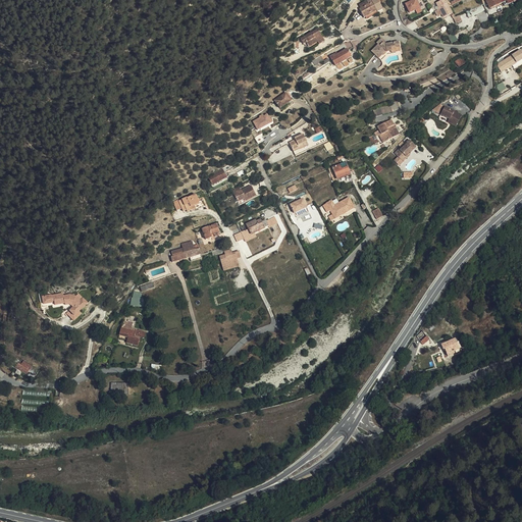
[(363,3),(357,6),(360,12),(364,10),(367,16),(375,11),(376,12),(382,9),(377,1),(376,1),(375,0),(368,0),(370,1),(363,5),(363,3)]
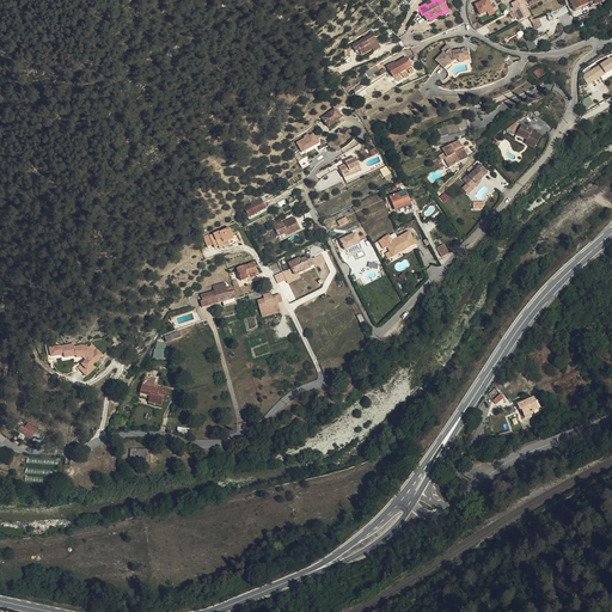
[(481,16),(488,12),(490,16),(496,13),(489,0),(482,0),(475,4),(481,16)]
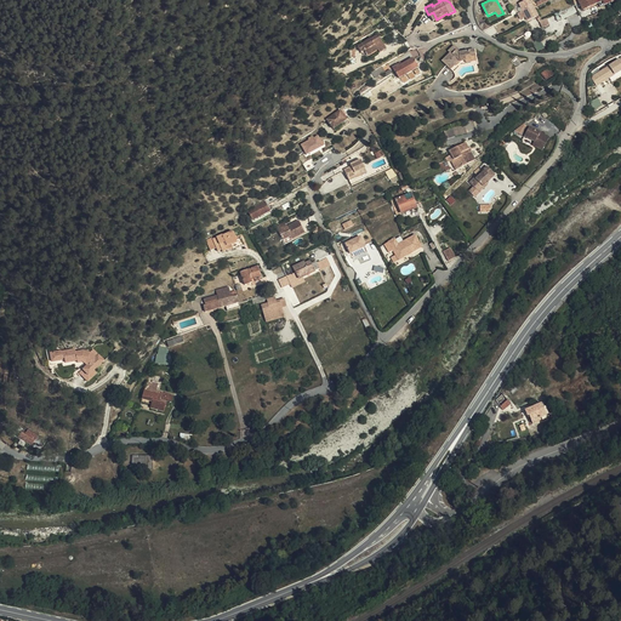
[(593,5),(590,0),(575,0),(581,11),(593,5)]
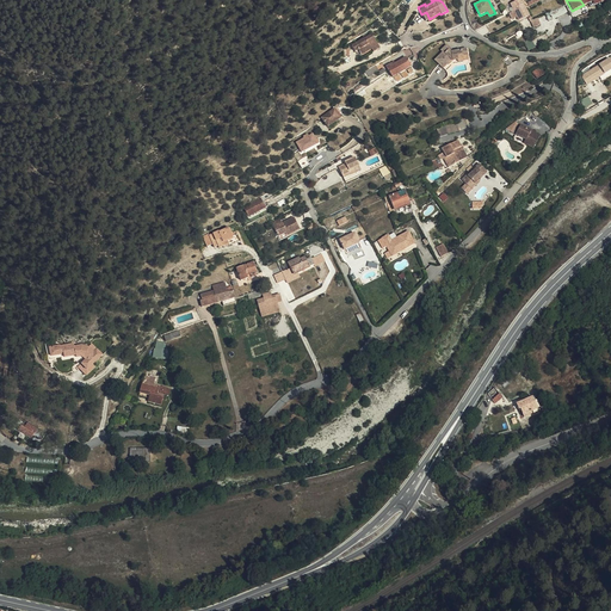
[(514,12),(519,22),(529,16),(522,1),(510,7),(513,13),(514,12)]
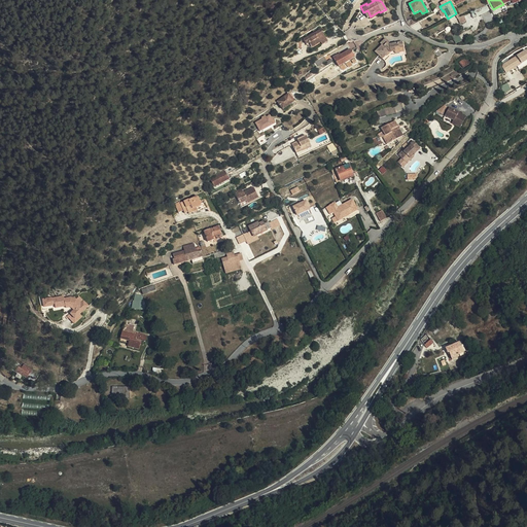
[(486,6),(473,12),(477,18),(489,11),(486,6)]
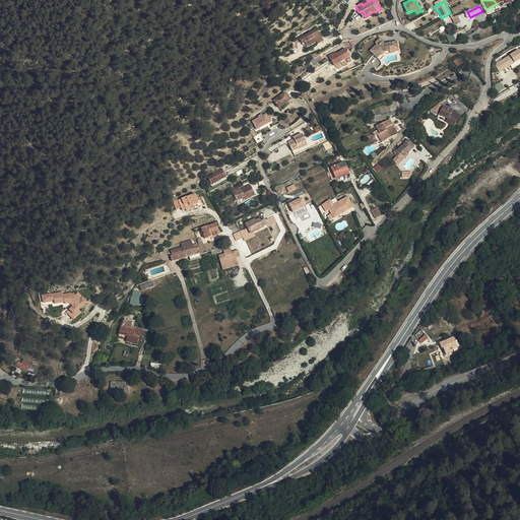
[(315,28),(304,36),(307,38),(300,43),(301,44),(304,43),(306,48),(315,43),(316,45),(320,43),(315,33),(316,33),(315,28)]
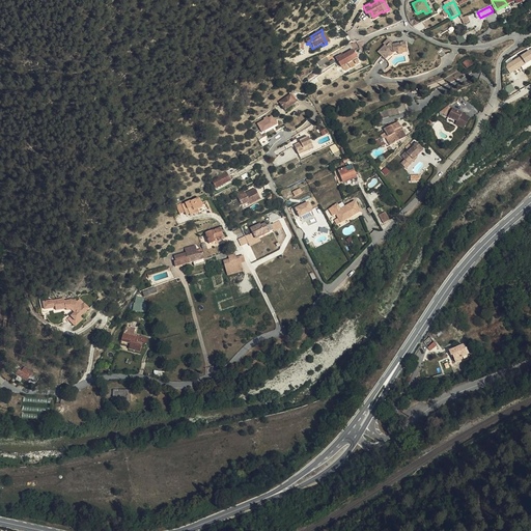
[(394,46),(395,45),(389,38),(384,44),(386,46),(387,47),(391,43),(394,46)]
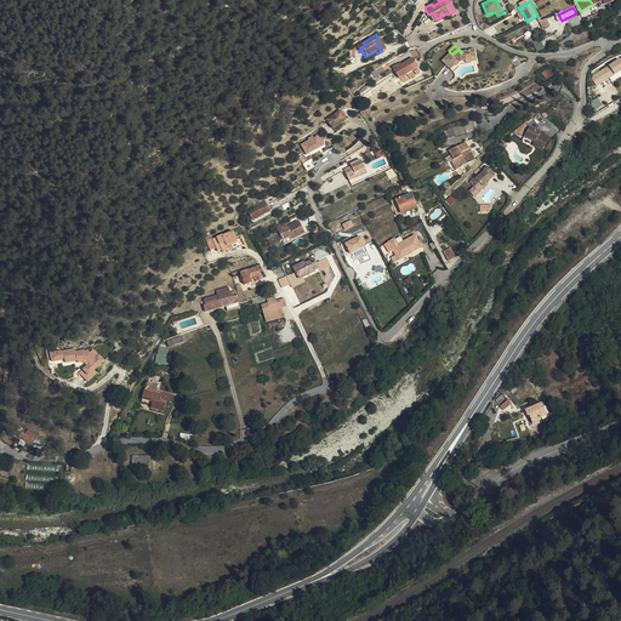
[(469,51),(462,52),(461,53),(457,50),(453,55),(451,53),(444,61),(455,72),(462,64),(461,61),(466,61),(472,60),(471,57),(477,56),(476,49),(469,50),(469,51)]
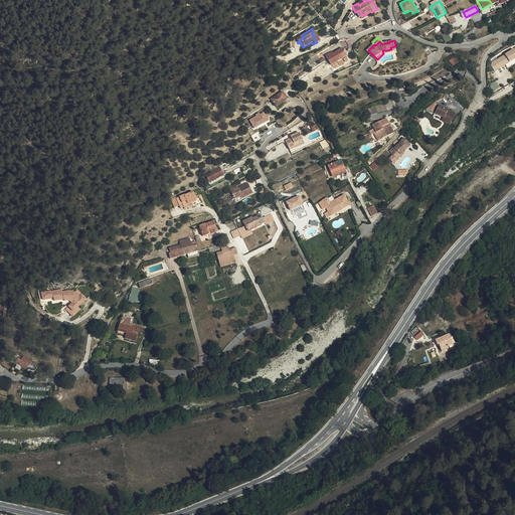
[(329,55),(328,53),(324,56),(329,64),(344,55),(340,48),(331,53),(329,55)]
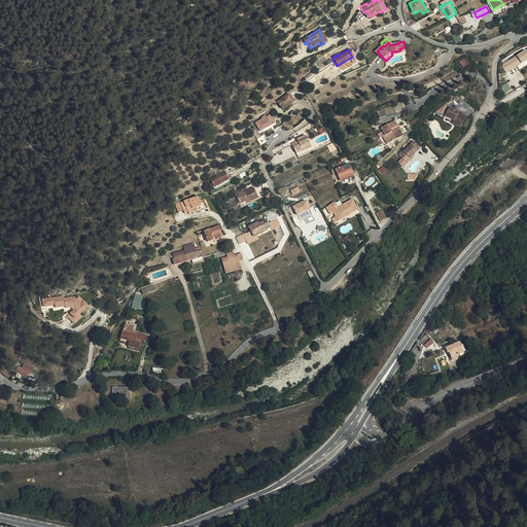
[(526,49),(501,63),(505,71),(526,60),(526,49)]
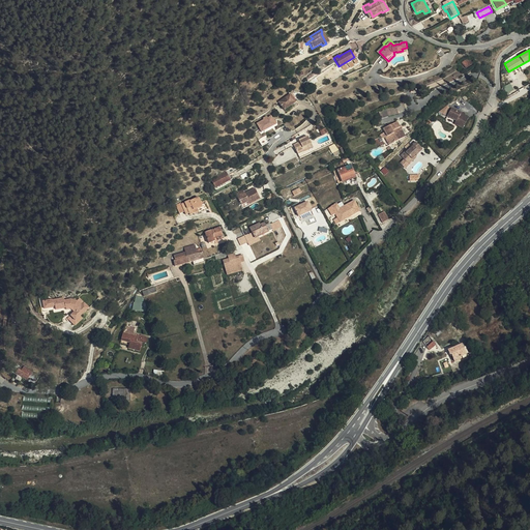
[(327,61),(324,56),(316,62),(319,67),(327,61)]
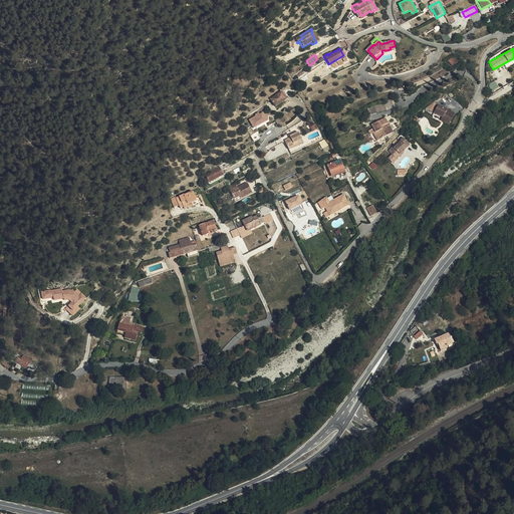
[(452,65),(458,62),(455,56),(449,59),(452,65)]
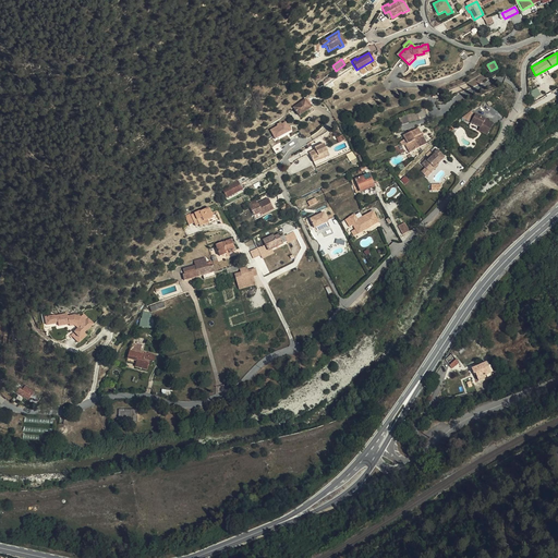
[(557,63),(548,70),(550,72),(557,68),(557,63)]
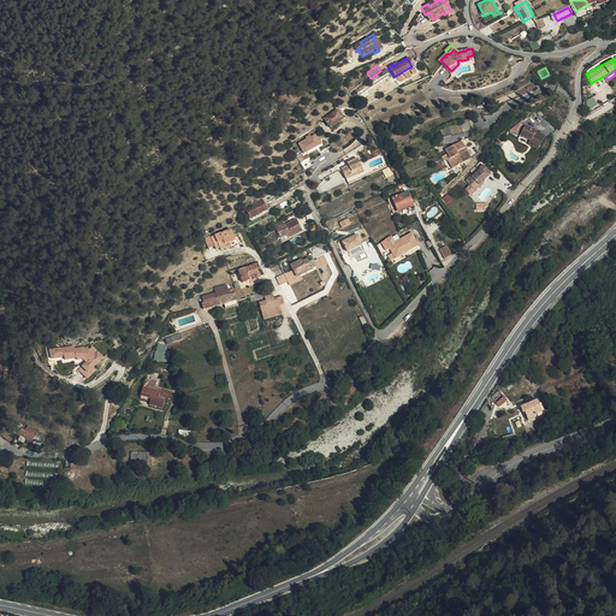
[(593,96),(586,101),(590,108),(598,105),(593,96)]
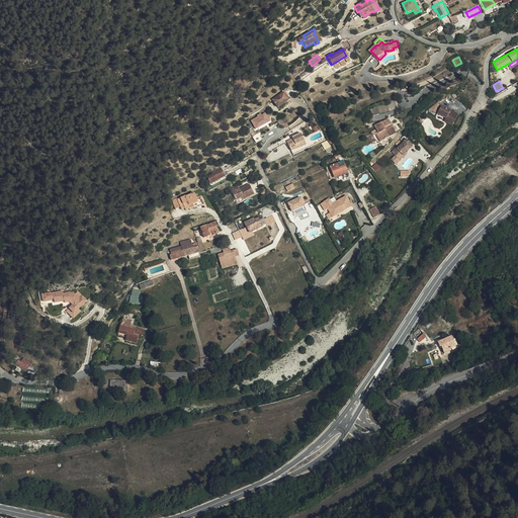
[(283,92),(271,100),(279,111),(290,103),(283,92)]
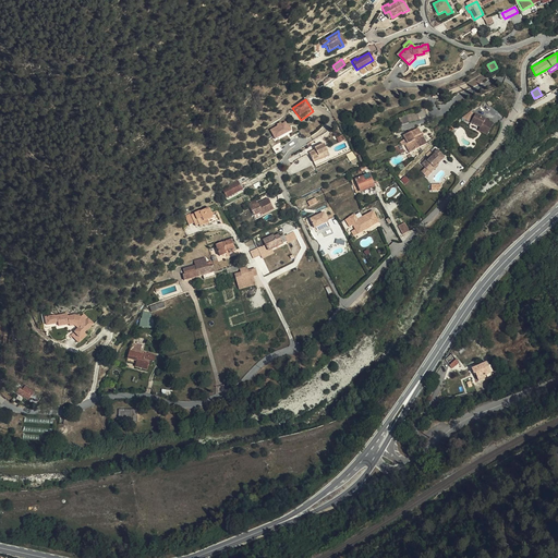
[(473,113),(470,110),(463,120),(466,122),(473,113)]
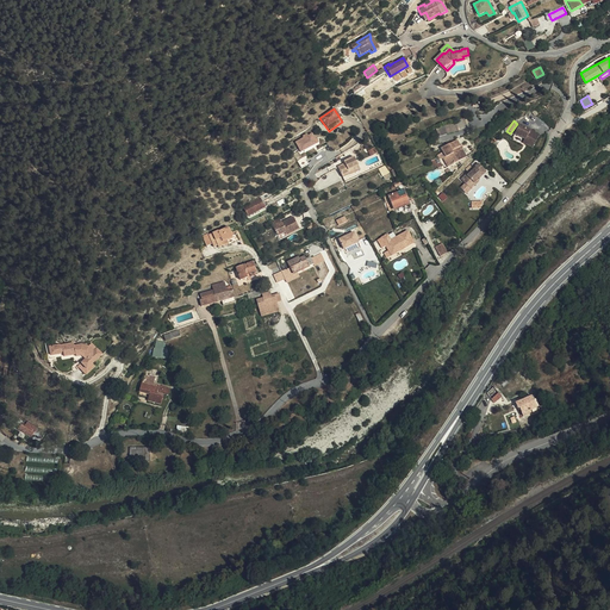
[(444,129),(455,125),(453,122),(435,128),(437,137),(446,134),(444,129)]
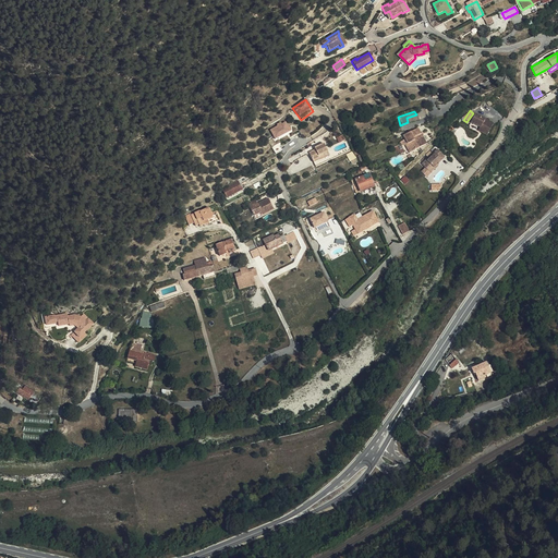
[(494,122),(475,112),(469,126),(478,132),(478,130),(487,134),(494,122)]
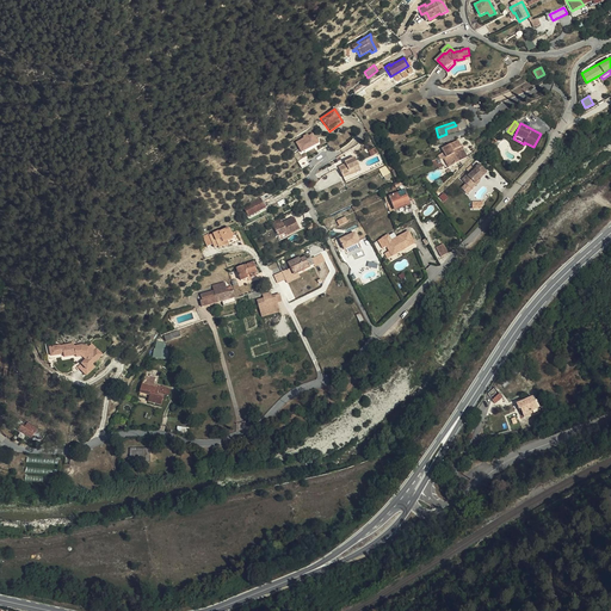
[(312,143),(314,146),(316,143),(310,131),(306,134),(306,133),(301,134),(302,136),(294,141),(301,153),(303,150),(303,148),(312,143)]
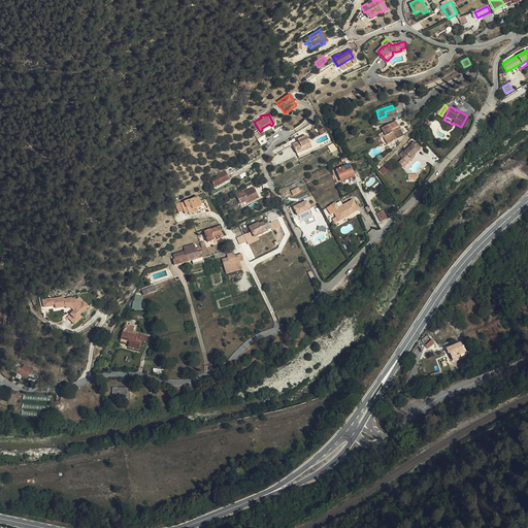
[(384,134),(397,127),(394,121),(381,128),(384,134)]
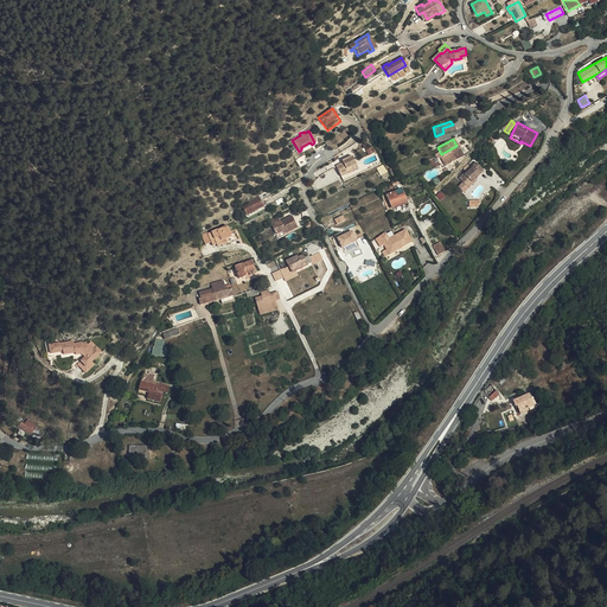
[(461,157),(457,146),(441,154),(443,158),(446,157),(449,164),(461,157)]
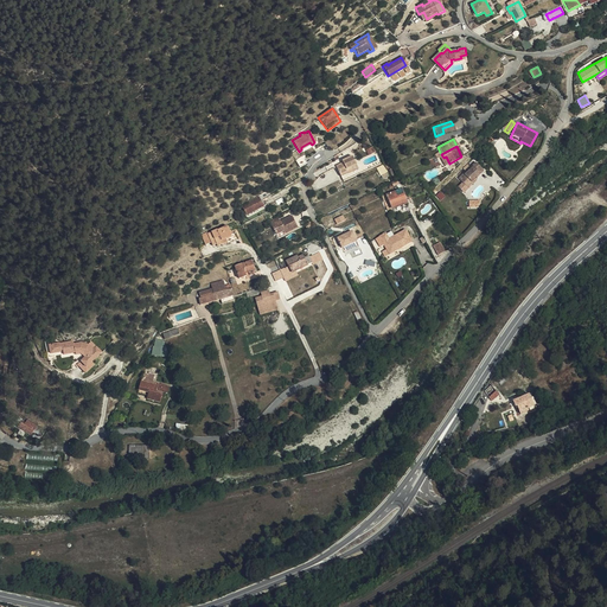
[(304,155),(294,160),(299,167),(306,164),(304,160),(306,159),(304,155)]
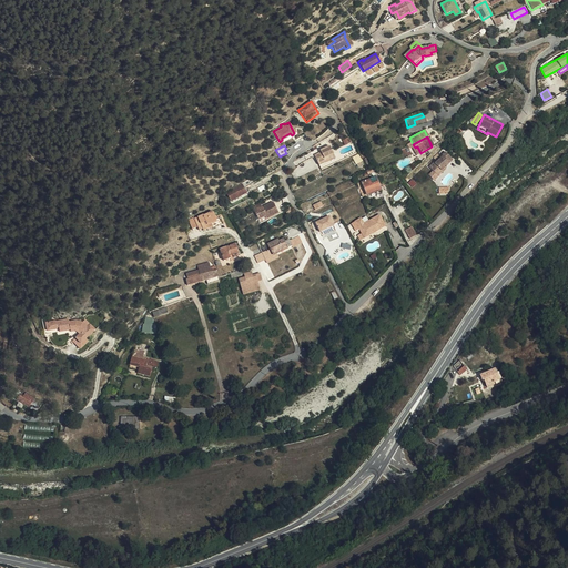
[(330,146),(320,151),(321,153),(314,155),(318,166),(330,161),(327,158),(333,155),(330,146)]
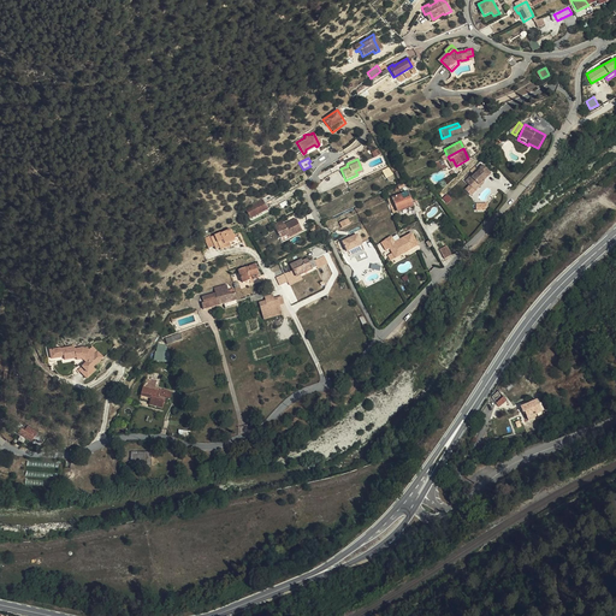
[(475,188),(479,184),(487,176),(480,167),(477,171),(478,172),(468,181),(467,179),(462,184),(467,189),(472,194),(477,190),(475,188)]
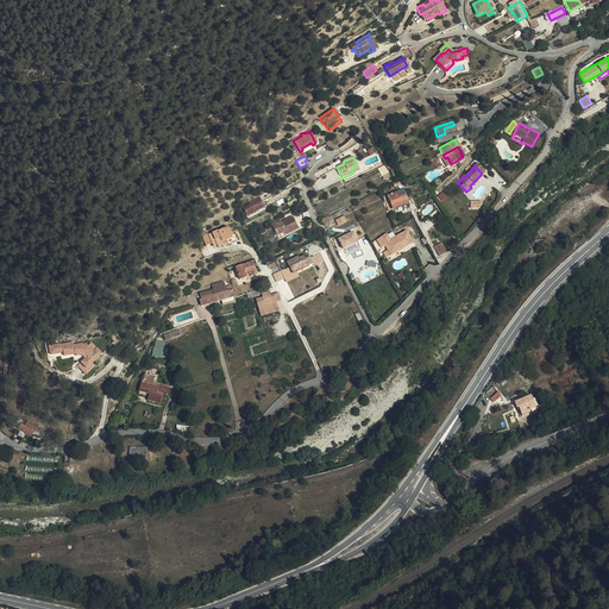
[(381,169),(375,173),(377,179),(384,176),(381,169)]
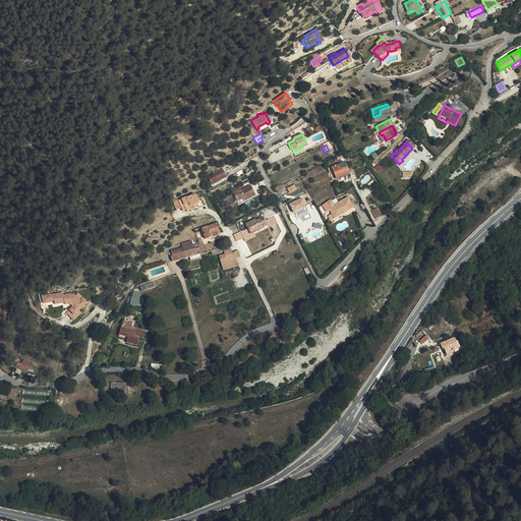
[(343,163),(332,168),(337,180),(348,174),(343,163)]
